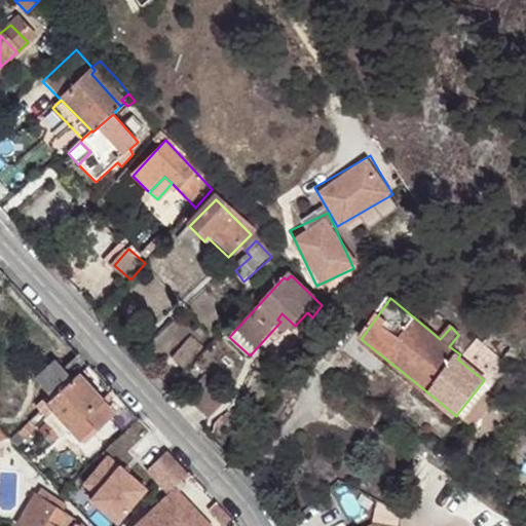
[(282,313),(277,320),(280,322),(291,331),(295,326),(282,313)]
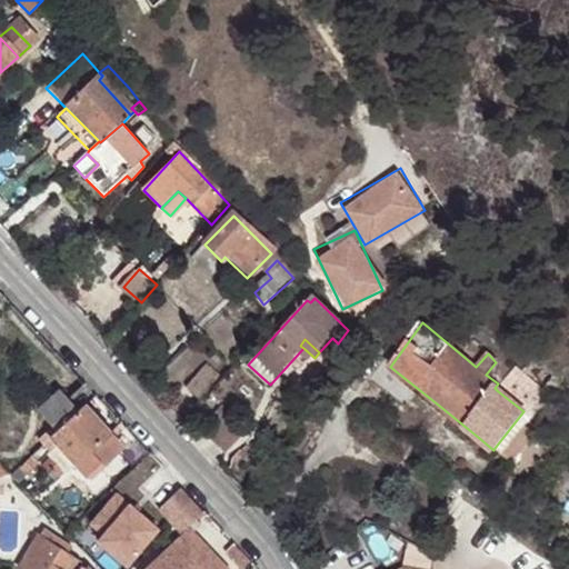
[(187,387),(200,398),(219,376),(207,363),(187,387)]
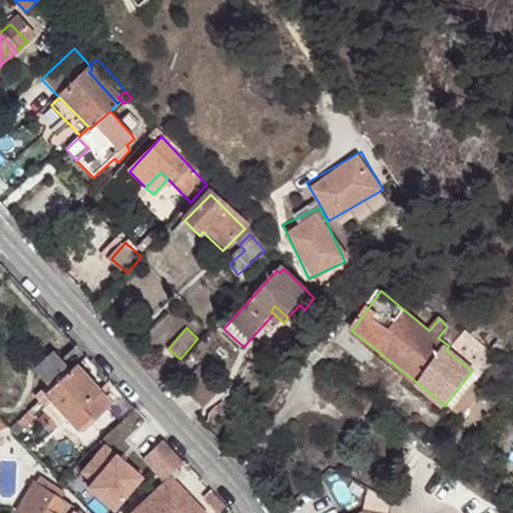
[(449,353),(472,371),(475,373),(480,367),(485,369),(493,356),(469,334),(458,347),(449,353)]
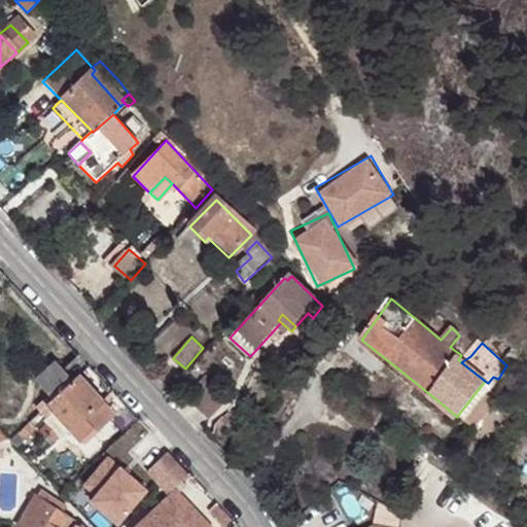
[(54,399),(72,384),(55,363),(33,384),(46,399),(32,413),(36,417),(42,413),(45,409),(50,405),(49,403),(54,399)]
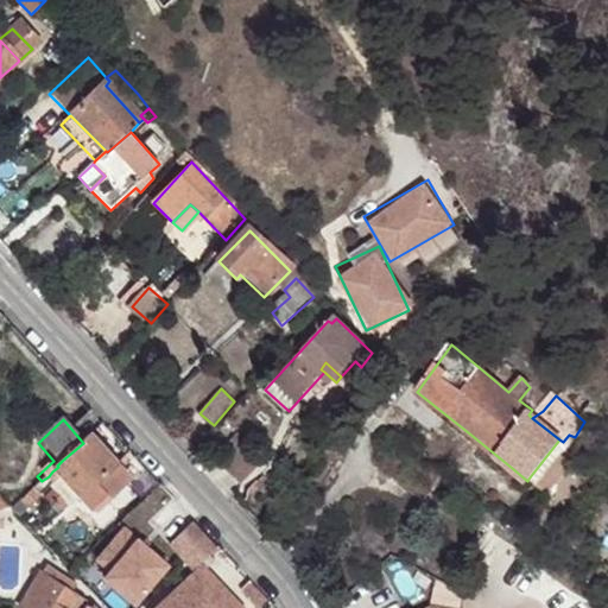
[(266,458),(240,432),(215,457),(242,485),(266,458)]
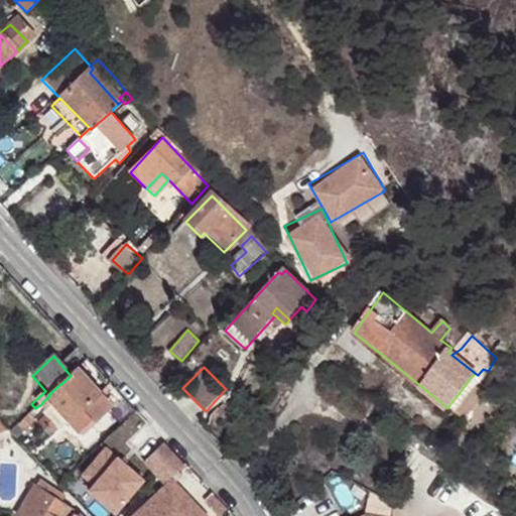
[(98,397),(75,371),(73,373),(71,376),(52,391),(48,395),(49,396),(73,420),(81,412),(98,397)]
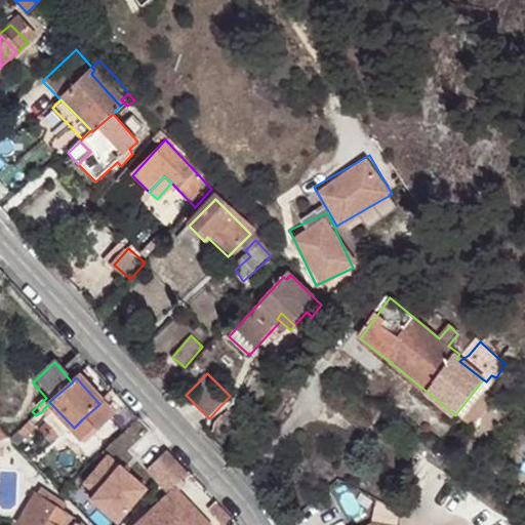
[(486,381),(483,379),(456,413),(472,426),(497,390),(486,381)]
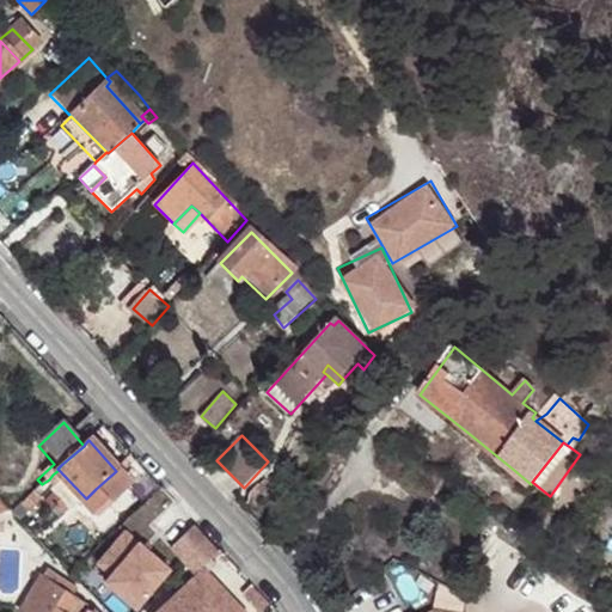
[(86,499),(59,470),(53,475),(59,482),(89,513),(104,499),(96,489),(86,499)]
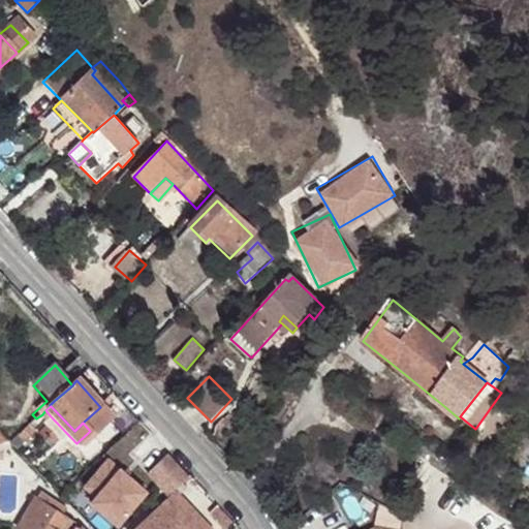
[(109,415),(100,407),(83,423),(90,431),(109,415)]
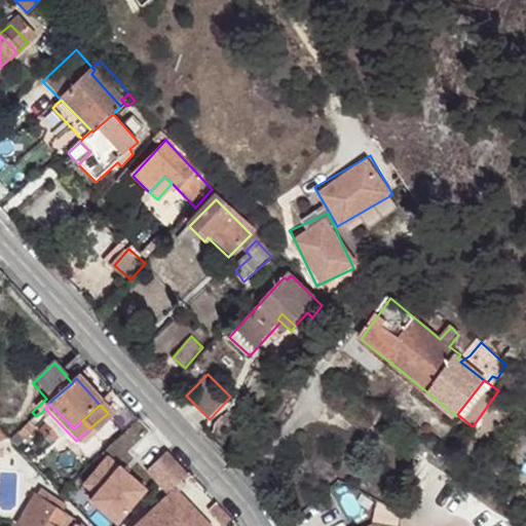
[(42,412),(36,416),(14,436),(20,442),(50,414),(45,408),(42,412)]
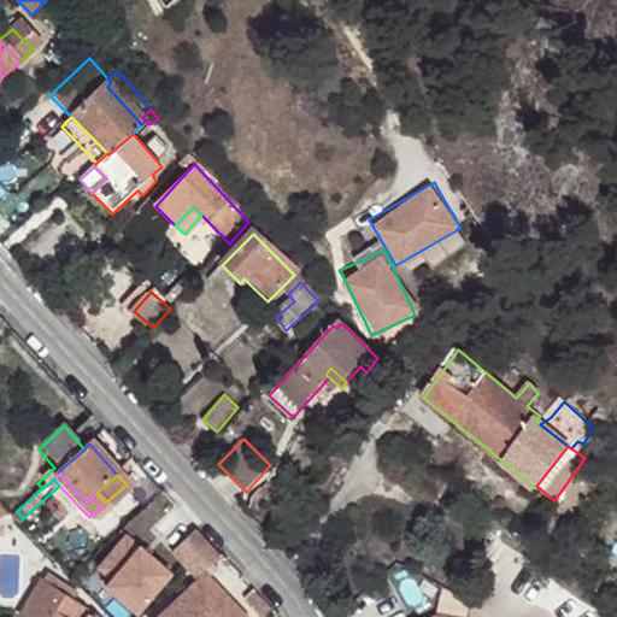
[(66,510),(56,499),(51,504),(62,515),(66,510)]
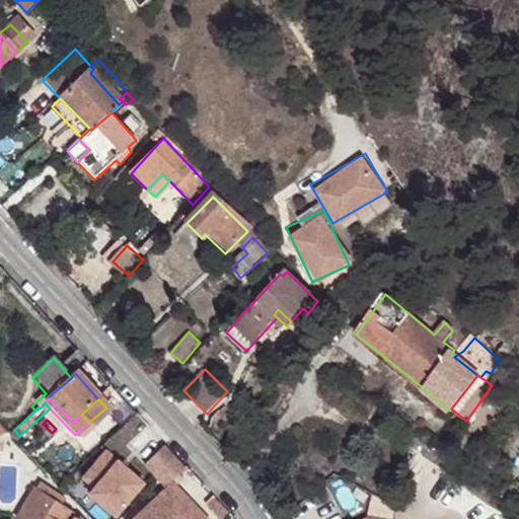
[(0,438),(9,435),(0,425),(0,438)]
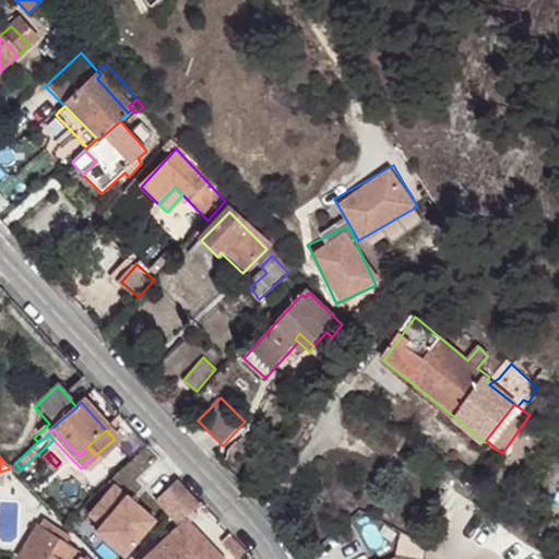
[(179,486),(157,506),(180,531),(201,512),(179,486)]
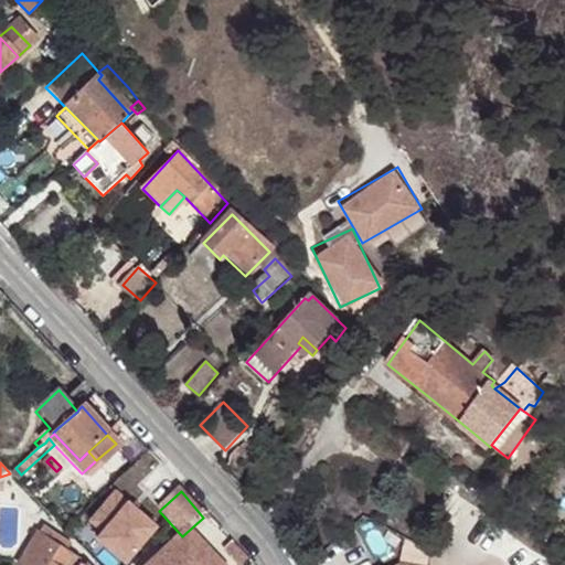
[(128,564),(155,542),(116,501),(86,529),(98,541),(94,545),(112,564),(128,564)]
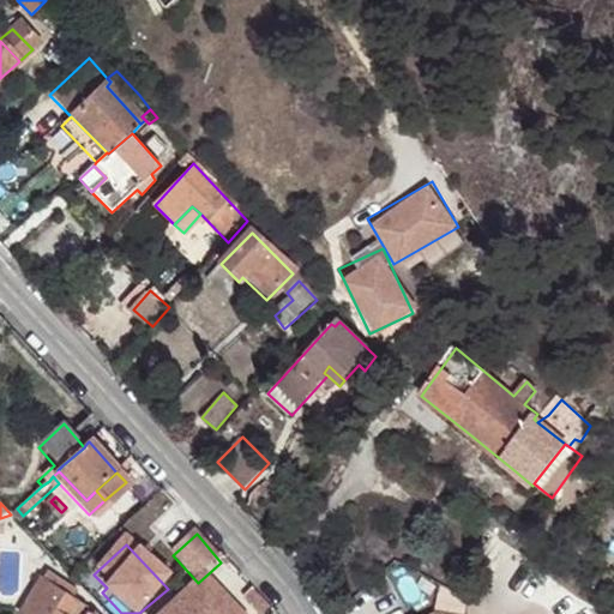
[(44,582),(59,590),(64,583),(49,572),(44,582)]
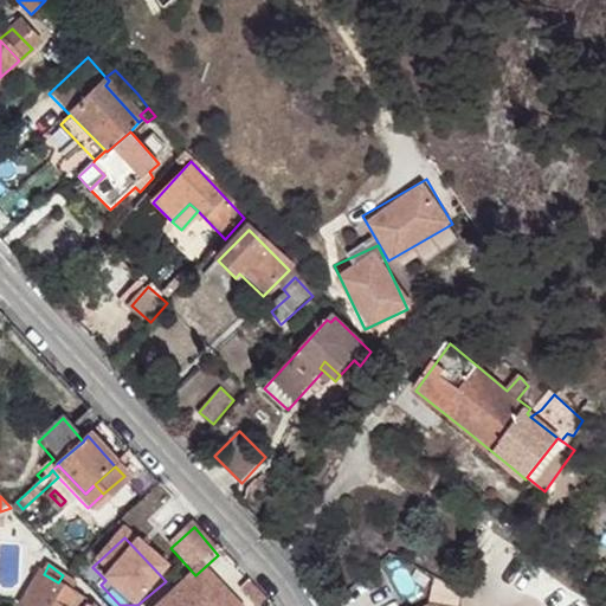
[(20,605),(21,605),(92,605),(73,593),(81,585),(63,575),(58,582),(44,574),(40,572),(20,605)]
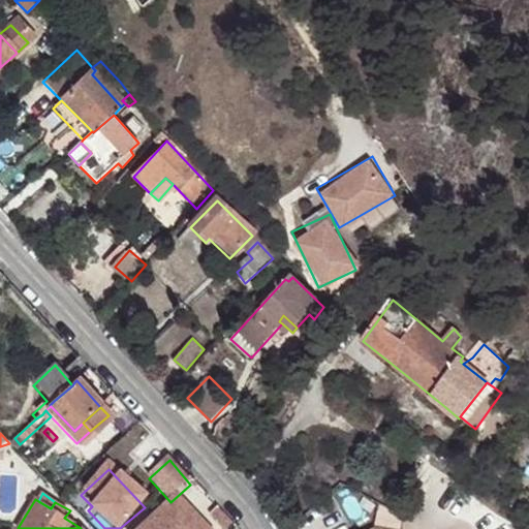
[(199,528),(174,501),(143,528),(199,528)]
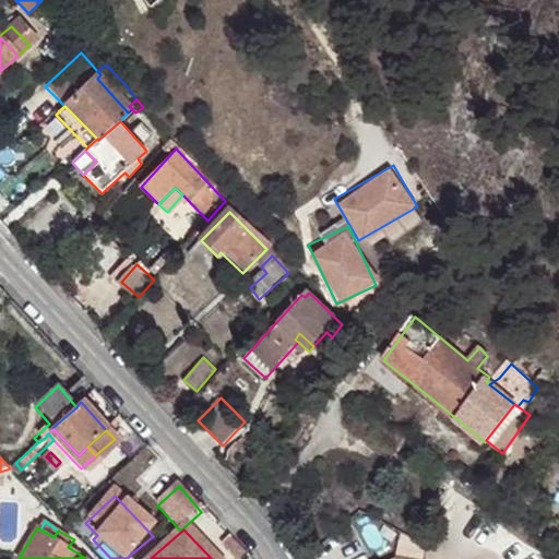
[(235,558),(244,552),(228,535),(219,543),(235,558)]
